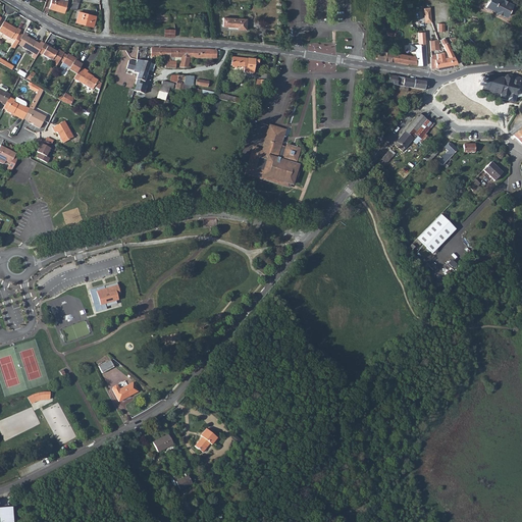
[(59,0),(51,0),(49,8),(63,13),(66,2),(59,0)]
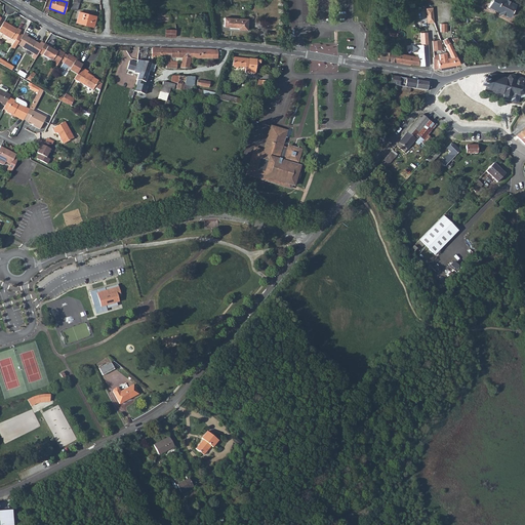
[(73,0),(70,9),(76,11),(79,0),(73,0)]
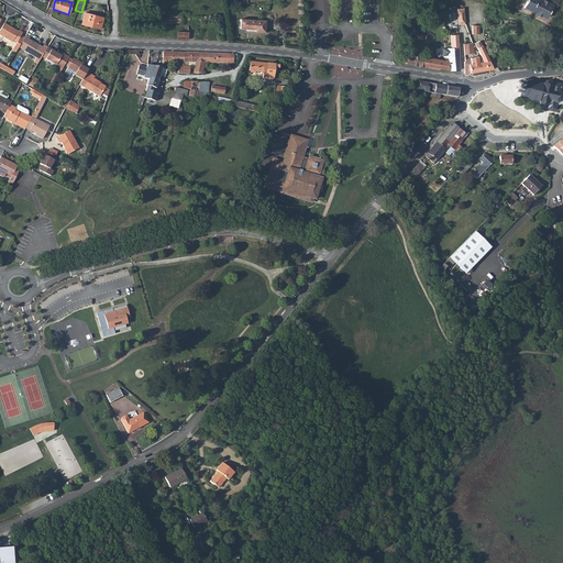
[(545,0),(523,0),(521,6),(544,18),(552,3),(545,0)]
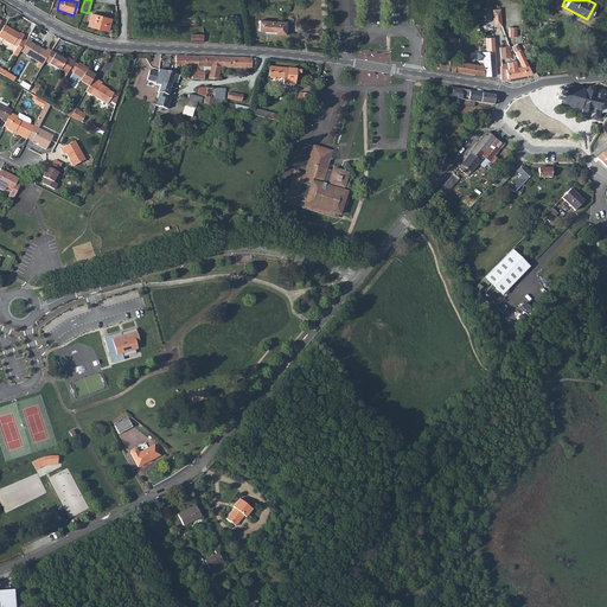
[(88,26),(108,32),(112,20),(91,14),(88,26)]
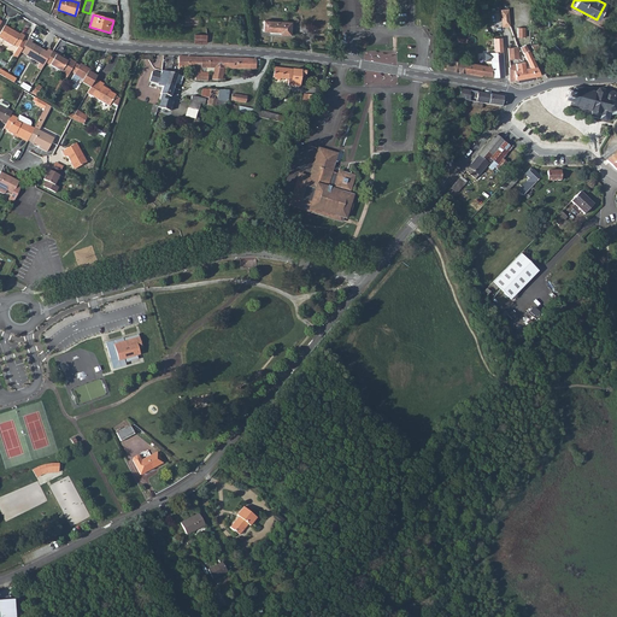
[(263,31),(280,33),(280,35),(291,35),(291,23),(264,22),(263,31)]
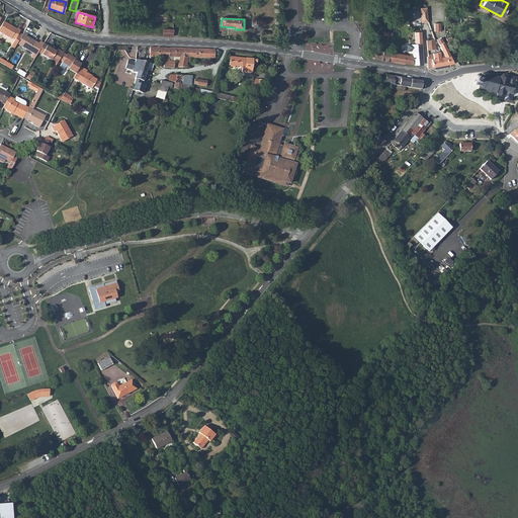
[(0,26),(0,31),(10,38),(11,37),(14,39),(11,45),(14,47),(16,44),(22,33),(19,31),(20,29),(17,27),(16,28),(3,21),(0,26)]
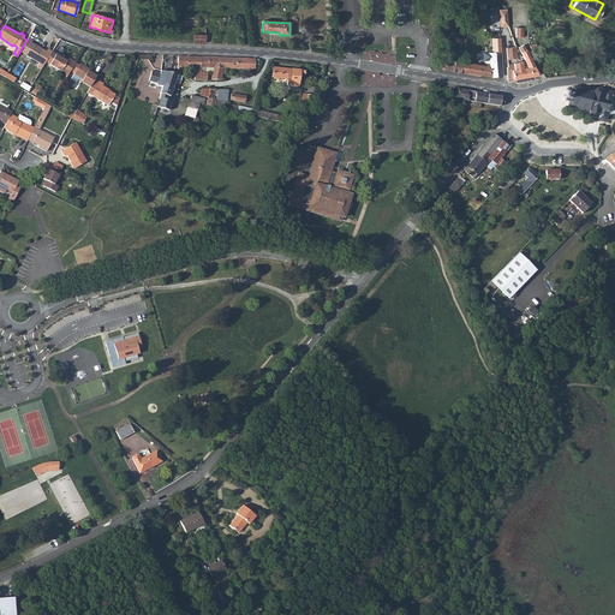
[(19,52),(39,63),(36,66),(41,70),(45,63),(51,52),(47,49),(45,51),(30,42),(33,40),(28,37),(27,40),(19,52)]
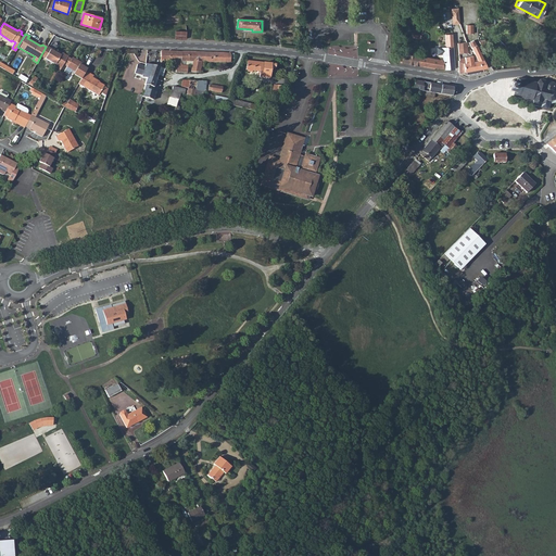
[(443,55),(454,54),(452,34),(445,35),(445,48),(442,48),(443,55)]
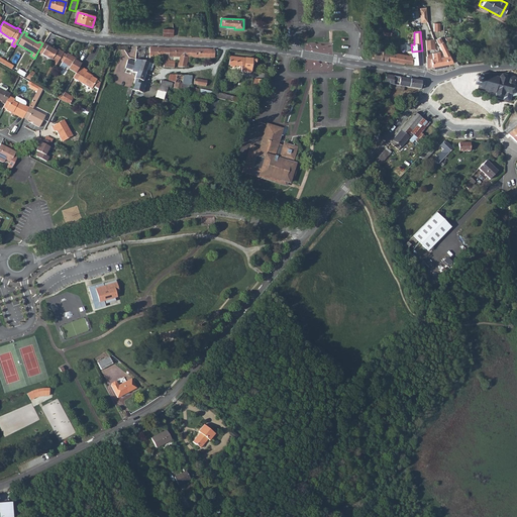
[(426,35),(427,49),(434,48),(433,34),(426,35)]
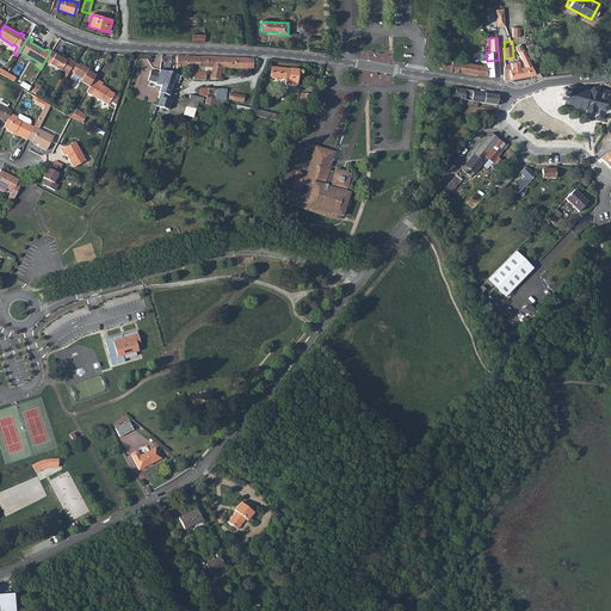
[(518,50),(523,61),(529,60),(525,51),(523,45),(517,48),(518,50)]
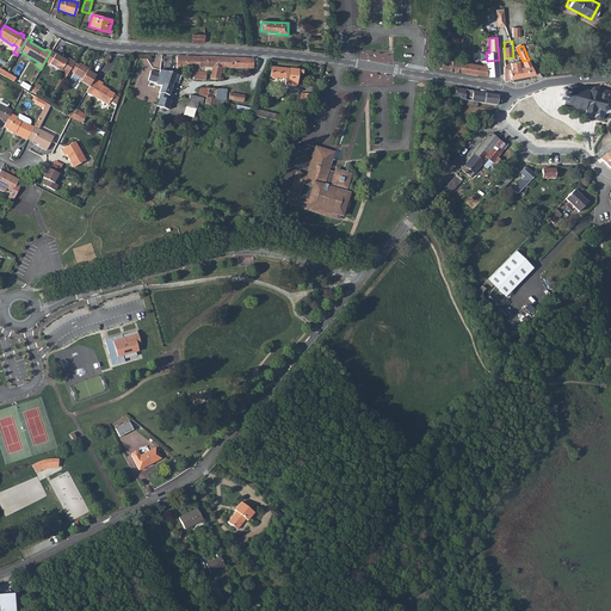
[(44,62),(60,71),(59,73),(66,76),(69,71),(74,62),(67,59),(66,60),(50,51),(44,62)]
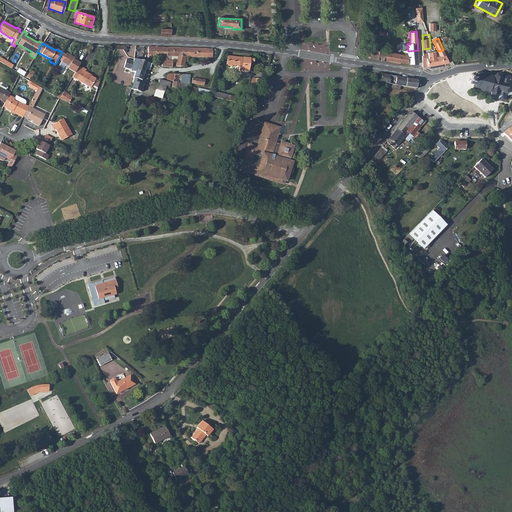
[(148,55),(149,55),(162,56),(163,46),(148,46),(148,55)]
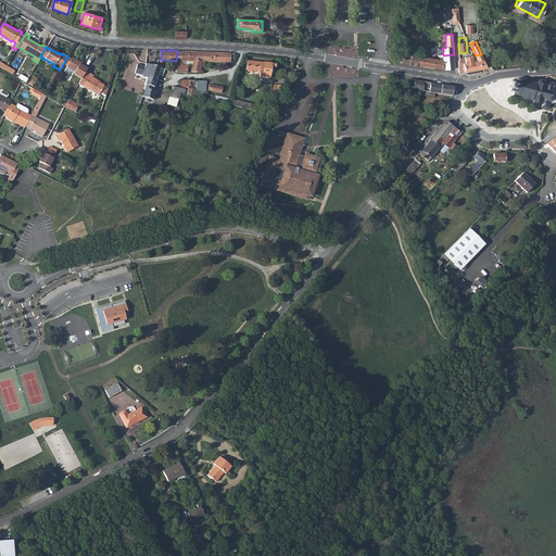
[(175,73),(187,73),(187,65),(181,65),(182,51),(177,50),(176,61),(175,73)]
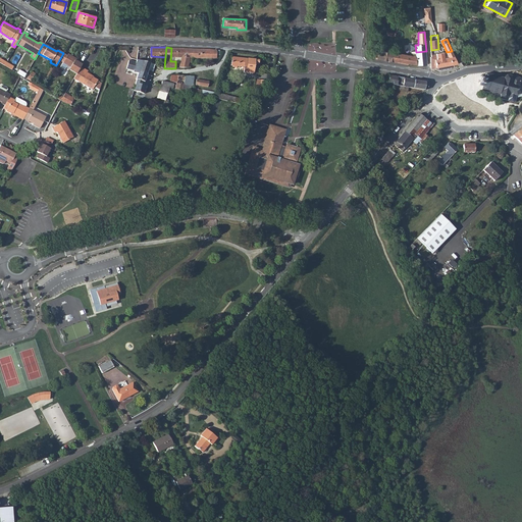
[(170,61),(175,61),(178,61),(178,57),(180,57),(180,48),(171,48),(170,61)]
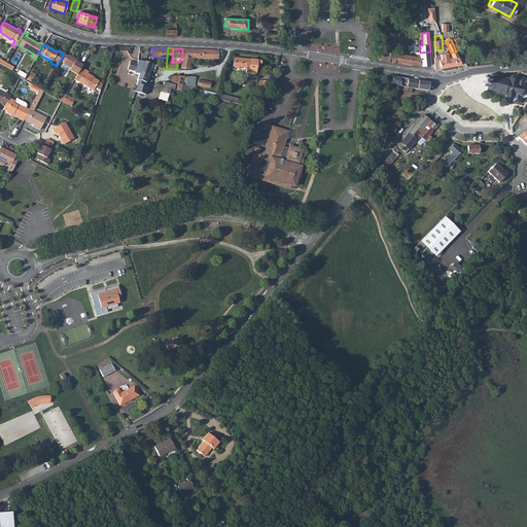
[(182,68),(192,69),(192,67),(189,67),(189,63),(192,63),(194,59),(195,48),(182,48),(182,58),(182,62),(182,68)]
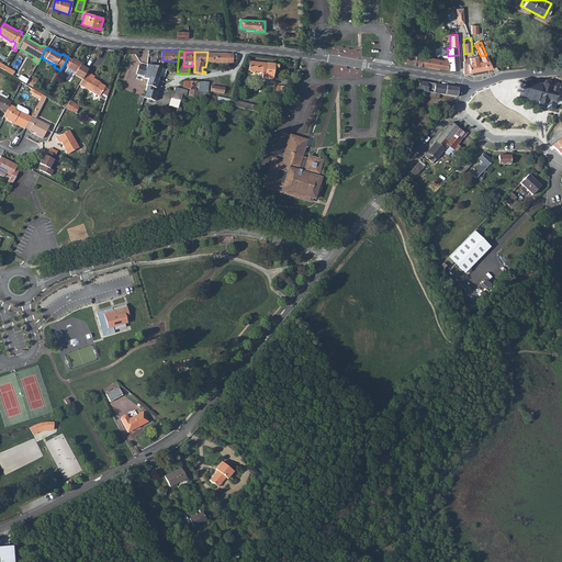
[(206,63),(233,64),(233,53),(208,52),(206,63)]
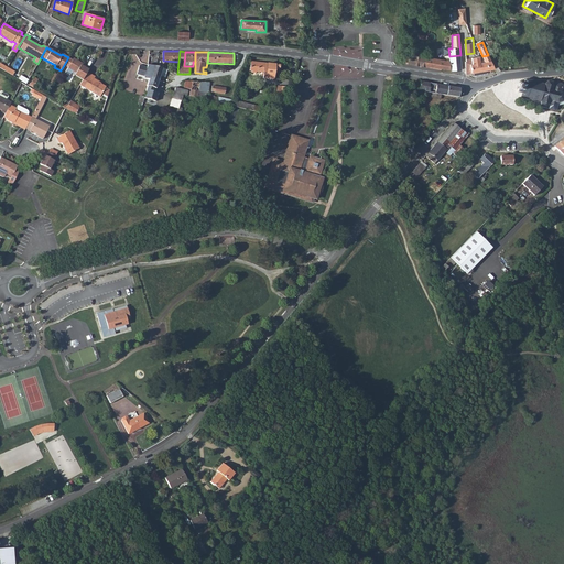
[(407,64),(425,67),(426,60),(424,60),(424,56),(405,53),(403,63),(407,64)]
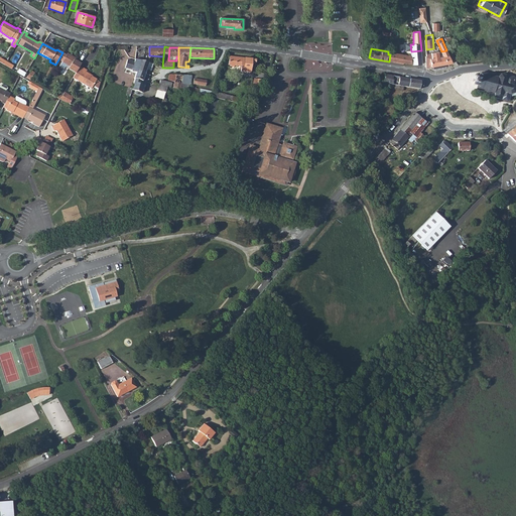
[(405,63),(411,65),(411,63),(422,63),(421,50),(411,51),(411,54),(406,54),(405,63)]
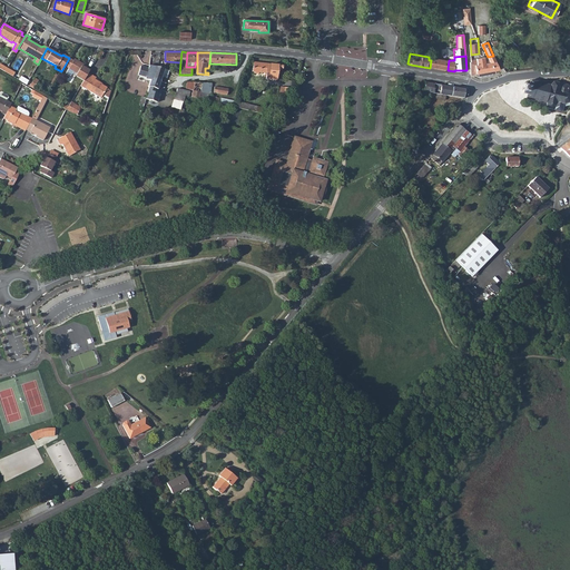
[(488,57),(490,61),(491,61),(493,70),(499,69),(493,56),(488,57)]
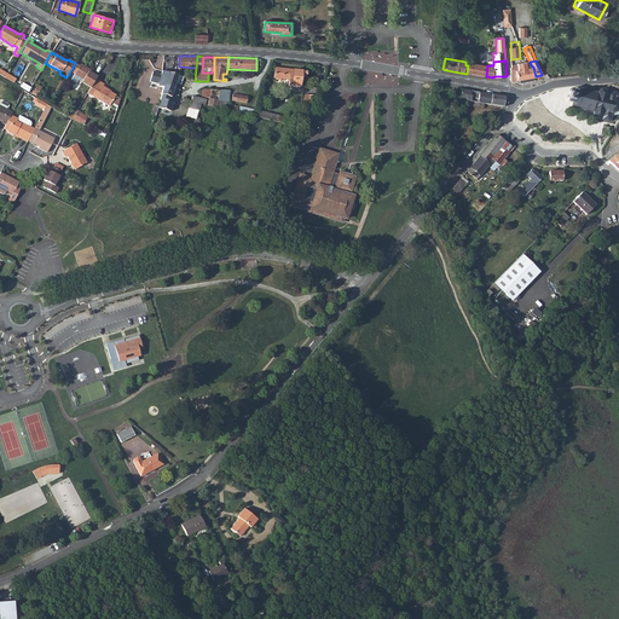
[(467,74),(486,76),(487,65),(479,64),(469,62),(468,65),(467,74)]
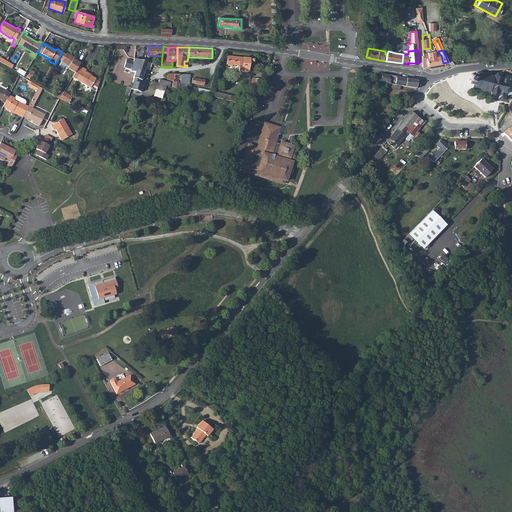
[(422,66),(426,66),(437,64),(435,51),(428,52),(428,55),(422,56),(422,66)]
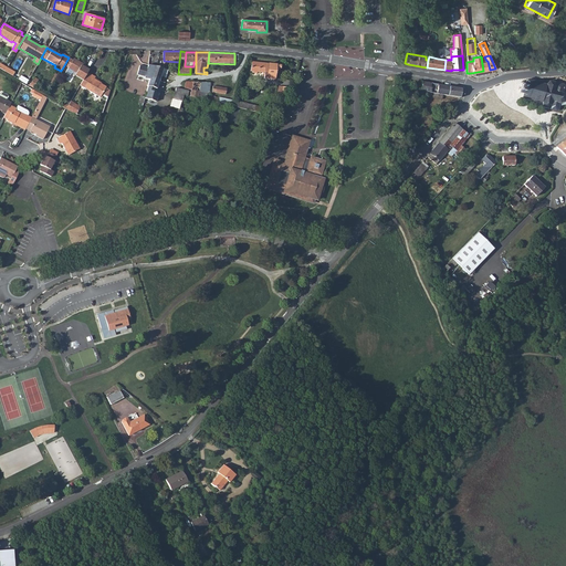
[(481,56),(483,71),(490,70),(488,61),(486,61),(484,56),(481,56)]
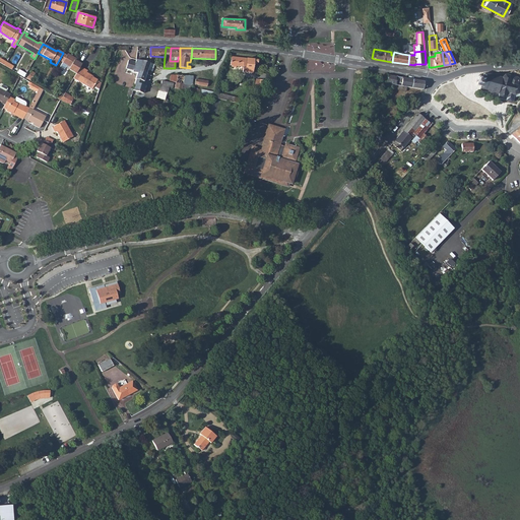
[(66,56),(63,53),(59,60),(63,62),(60,67),(64,70),(66,65),(69,67),(68,69),(75,74),(80,66),(81,65),(76,62),(74,61),(75,59),(67,55),(66,56)]
